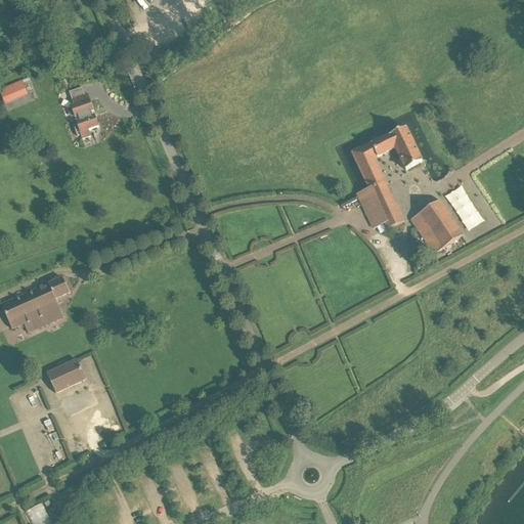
[(8,103),(30,94),(25,81),(3,90),(8,103)]
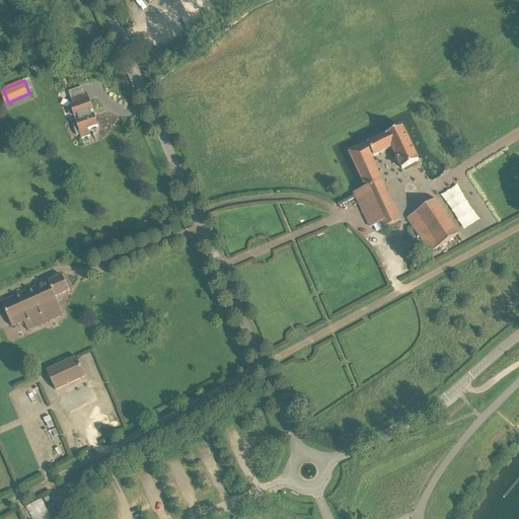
[(89,93),(87,94),(84,87),(71,91),(75,104),(73,105),(77,118),(79,117),(80,120),(78,121),(79,124),(75,125),(79,136),(83,135),(84,139),(92,137),(90,130),(100,127),(96,115),(93,116),(92,113),(95,112),(89,93)]
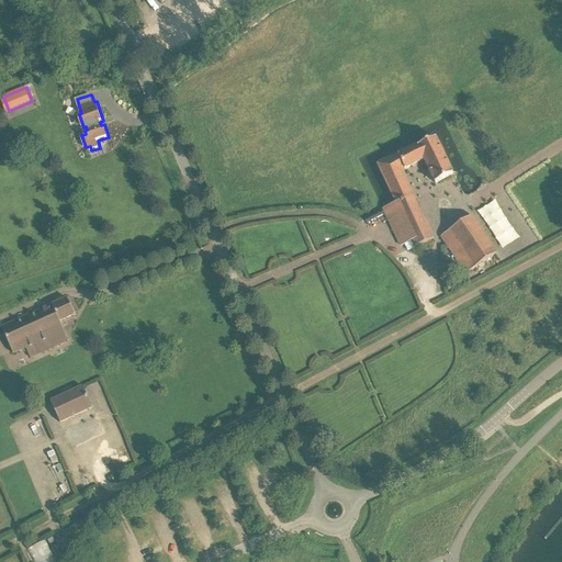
[(396,202),(383,209),(401,246),(413,240),(416,246),(433,239),(401,171),(425,160),(429,170),(427,171),(431,181),(434,179),(436,184),(453,175),(436,137),(416,146),(403,153),(378,165),(396,202)]
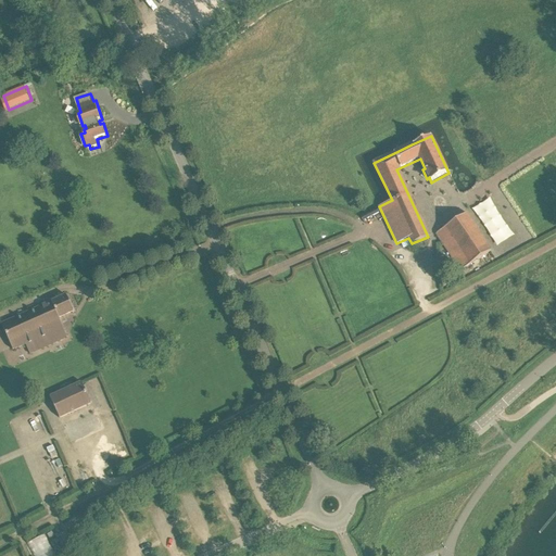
[(462,270),(491,251),(466,214),(437,234),(462,270)]
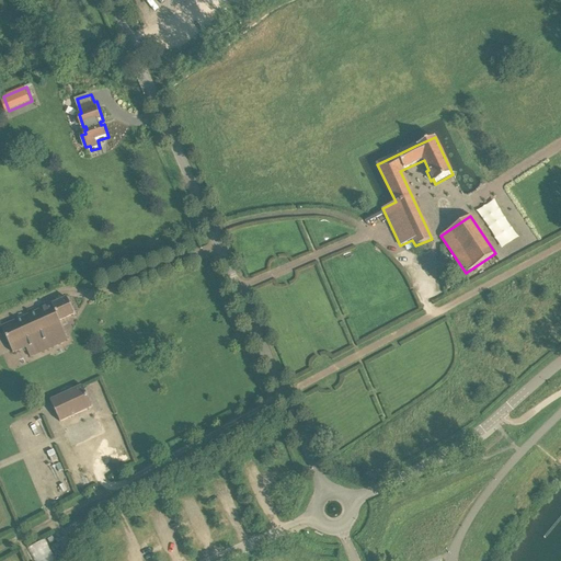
[(118,281),(98,289),(101,298),(122,289),(118,281)]
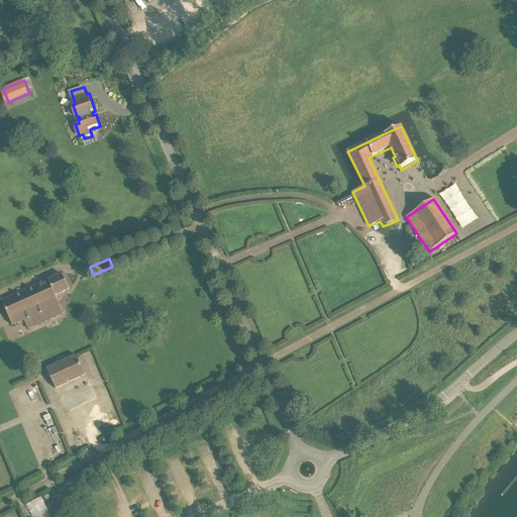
[(63,313),(55,295),(69,289),(62,275),(4,300),(1,301),(11,324),(13,323),(36,314),(39,322),(63,313)]
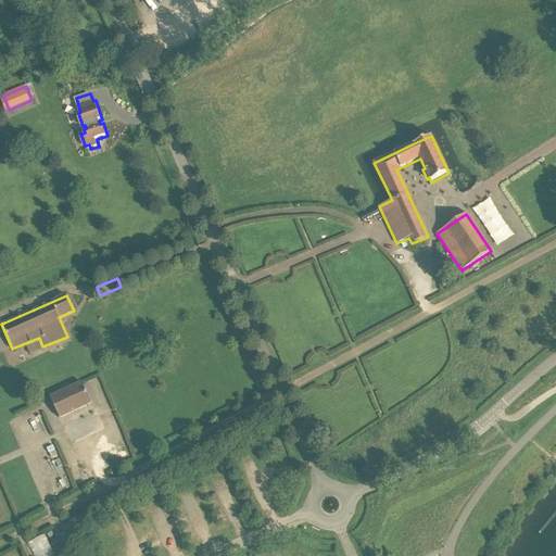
[(60,418),(91,403),(81,382),(50,397),(60,418)]
